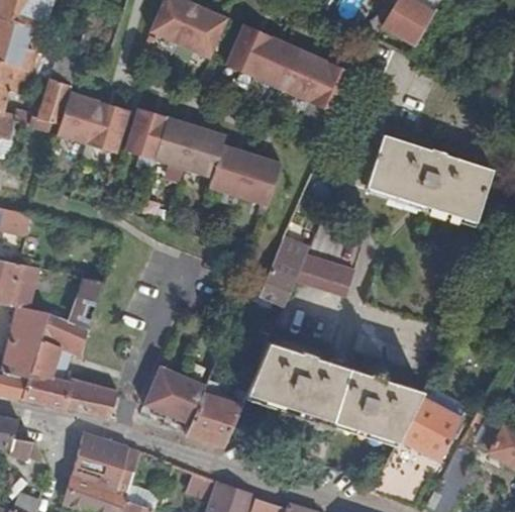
[(0,17),(40,27),(43,28),(52,0),(0,0),(0,17)]
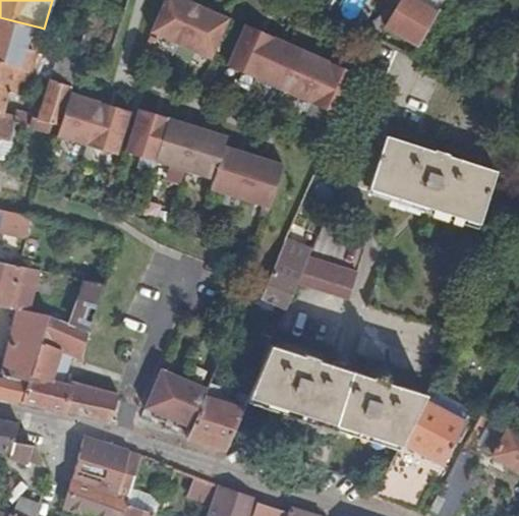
[(229,18),(187,0),(164,0),(151,32),(211,58),(229,18)]
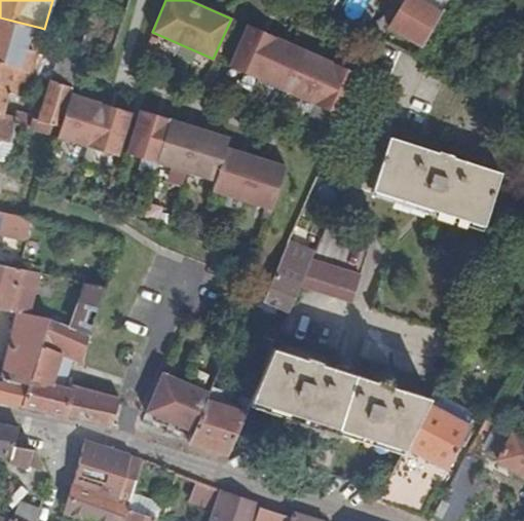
[(421,45),(447,0),(403,0),(388,26),(421,45)]
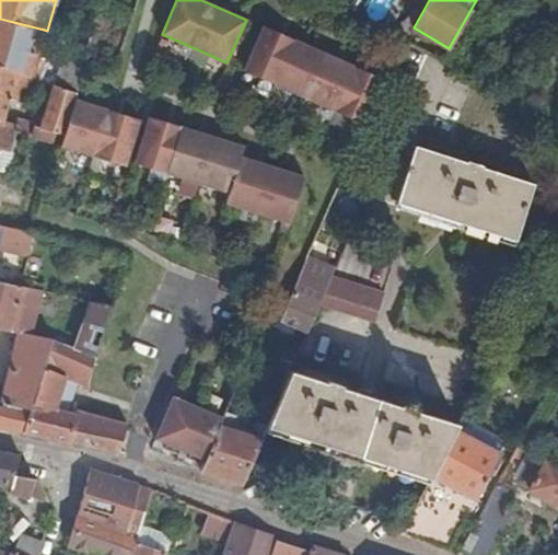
[(44,30),(0,19),(0,64),(34,72),(39,53),(36,53),(44,30)]
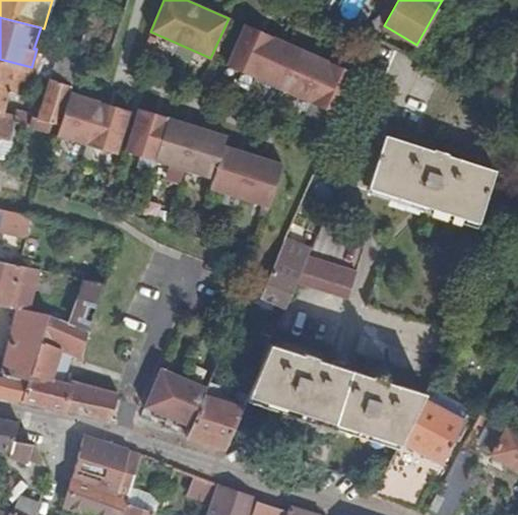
[(339,115),(358,73),(245,23),(227,65),(339,115)]
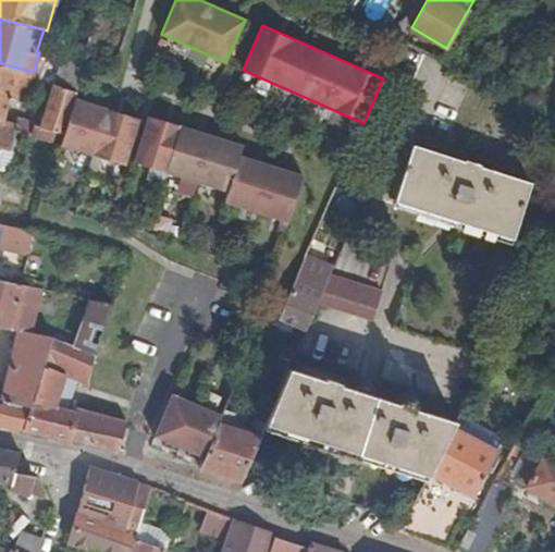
[(440,59),(446,48),(411,27),(404,40),(440,59)]
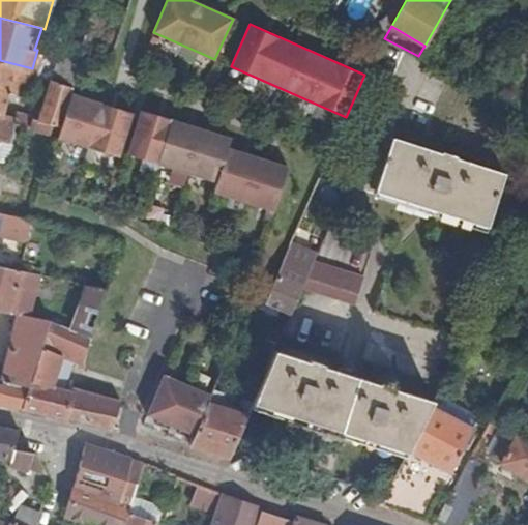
[(32,68),(0,60),(0,113),(3,114),(9,90),(25,95),(32,71),(52,78),(40,118),(17,111),(16,117),(15,122),(23,124),(51,133),(54,122),(61,125),(63,117),(64,117),(80,63),(37,50),(32,68)]
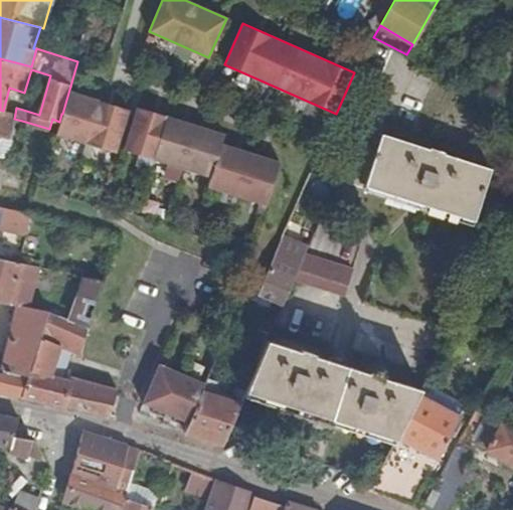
[(3,111),(0,110),(0,157),(5,157),(8,150),(12,137),(10,136),(14,119),(15,114),(3,111)]
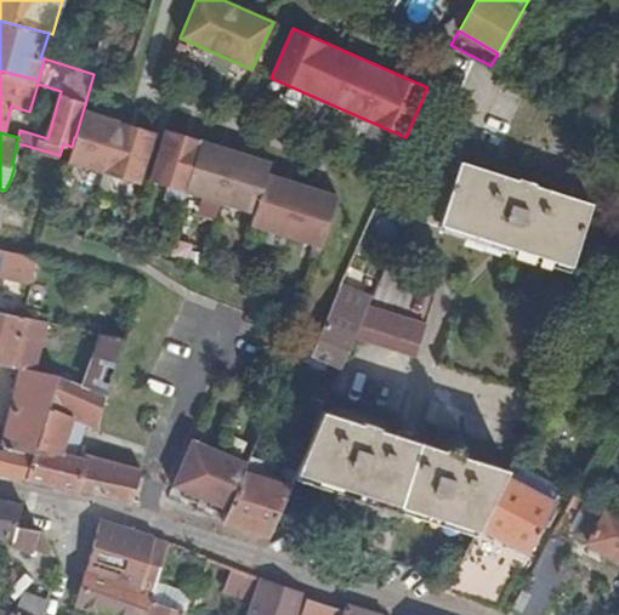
[(67,163),(72,147),(63,143),(60,155),(27,146),(22,159),(46,168),(51,158),(67,163)]
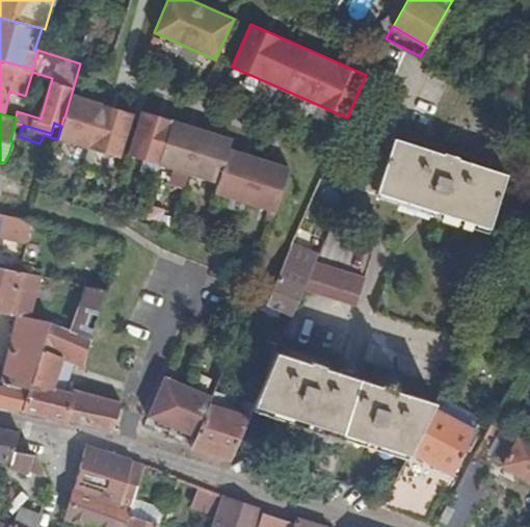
[(395,138),(378,189),(489,227),(506,175),(458,158),(459,157),(444,152),(444,154),(395,138)]
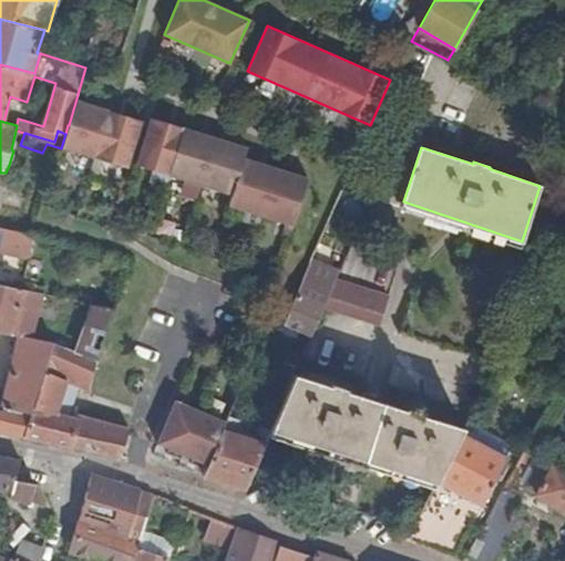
[(0,251),(31,259),(39,235),(0,225),(0,251)]
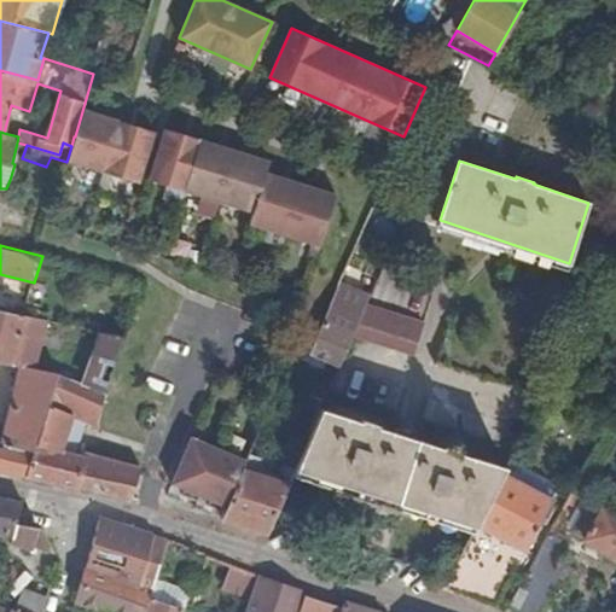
[(378,277),(348,263),(346,269),(340,283),(370,295),(378,277)]
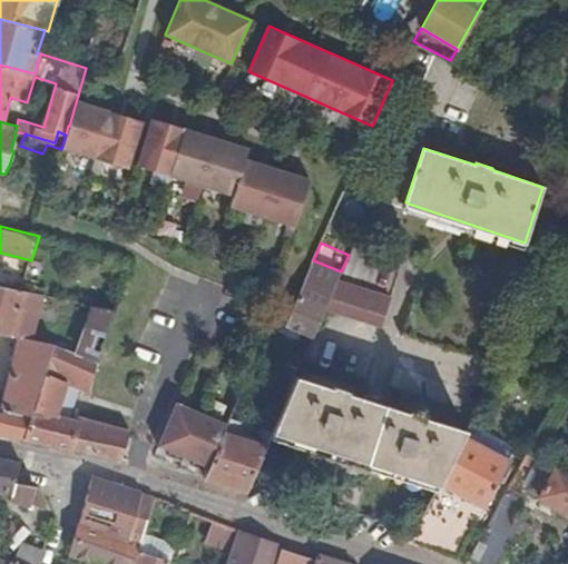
[(338,278),(341,271),(313,260),(300,294),(286,324),(285,325),(312,337),(326,307),(338,278)]
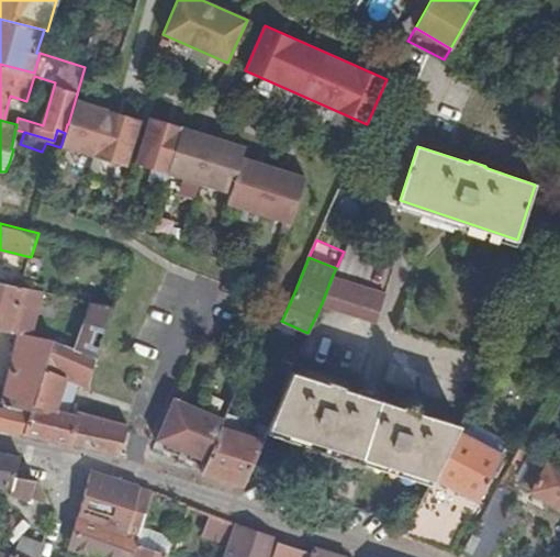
[(333,275),(322,303),(376,319),(384,291),(333,275)]
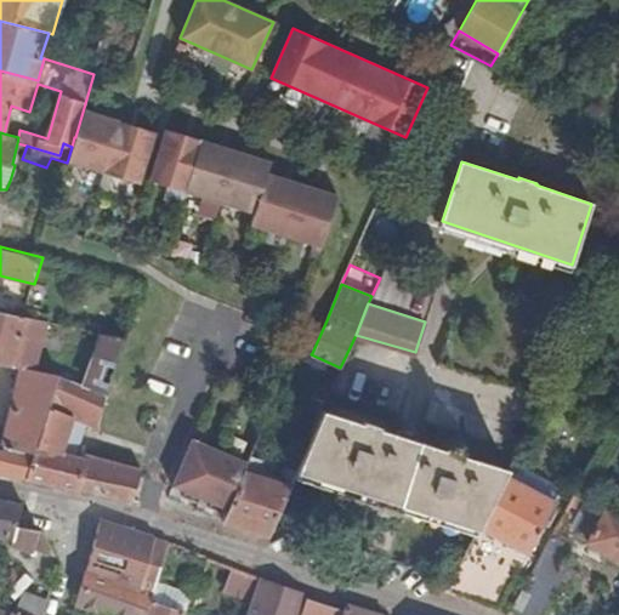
[(0,363),(11,365),(23,317),(0,311),(0,363)]
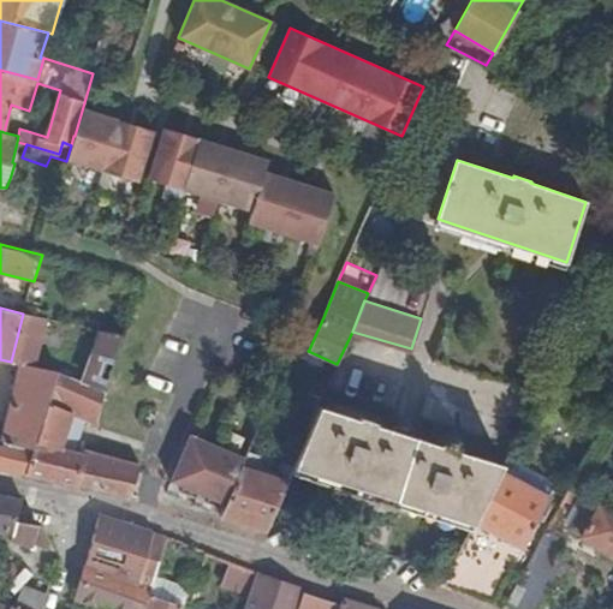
[(35,316),(23,314),(11,362),(22,364),(23,362),(35,316)]
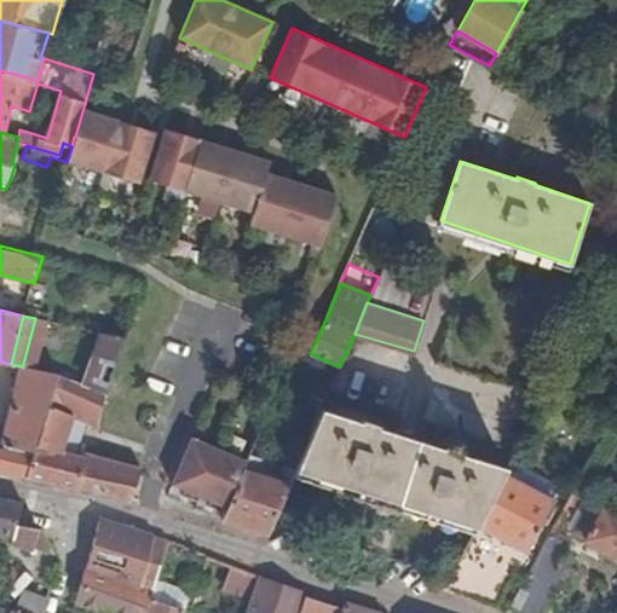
[(103,393),(124,337),(87,329),(70,377),(103,393)]
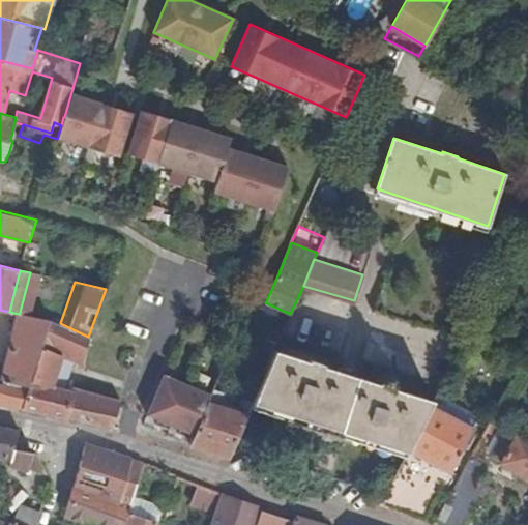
[(24,408),(52,320),(52,318),(20,312),(19,314),(0,383),(0,403),(23,408),(24,408)]
